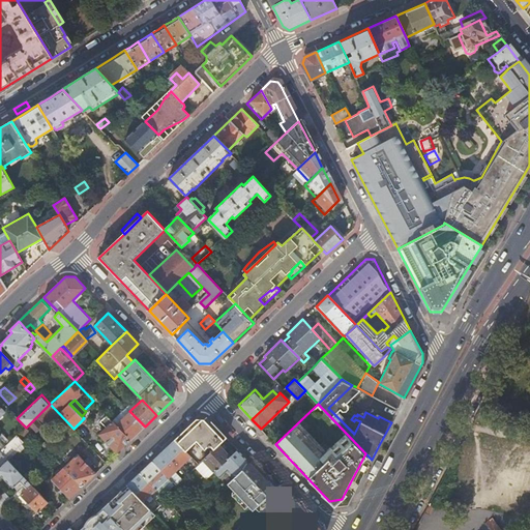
[(116,424),(130,440),(145,427),(129,411),(116,424)]
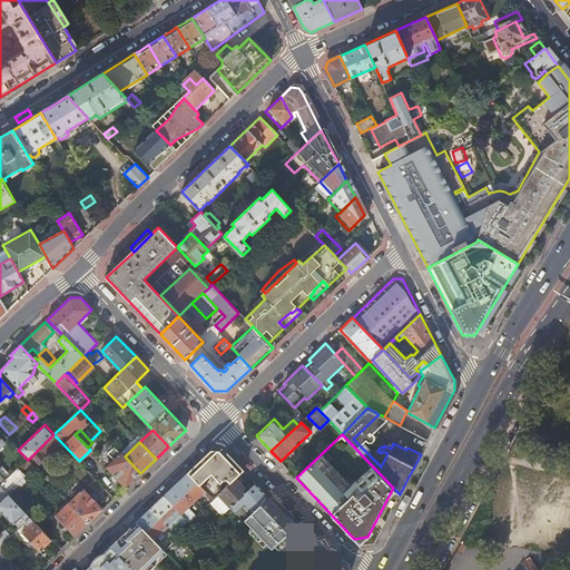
[(107,467),(126,488),(140,473),(125,457),(115,446),(112,444),(109,448),(111,450),(108,452),(115,459),(107,467)]
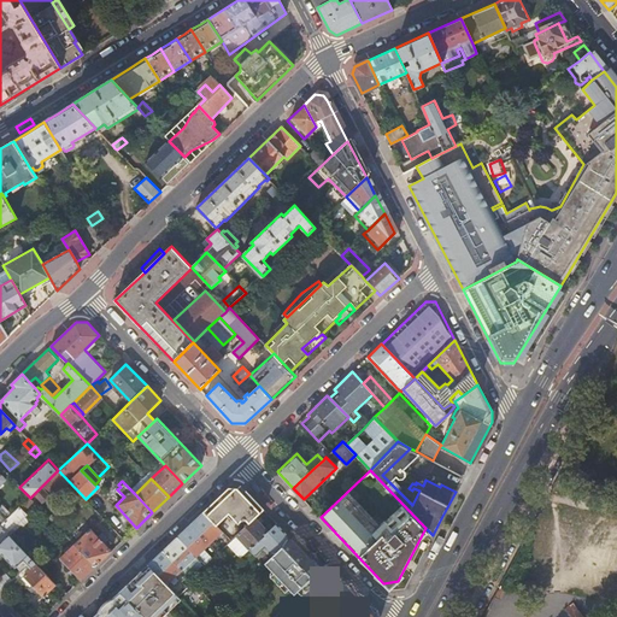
[(256,518),(264,509),(246,491),(245,493),(240,488),(235,488),(229,488),(204,512),(222,530),(231,541),(236,536),(256,518)]
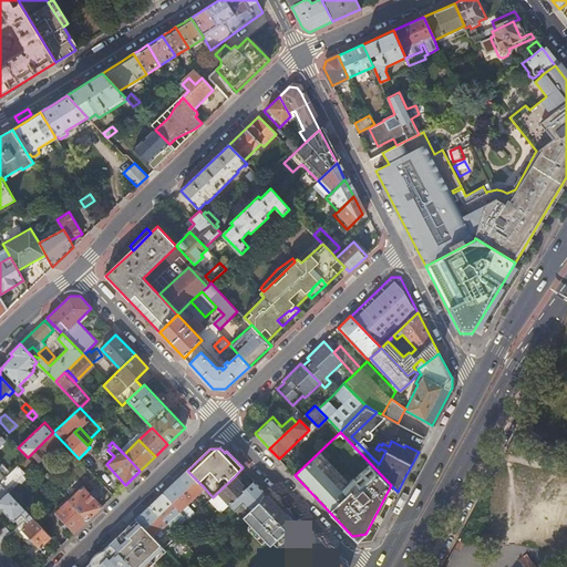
[(28,457),(21,463),(35,476),(38,474),(41,471),(28,457)]
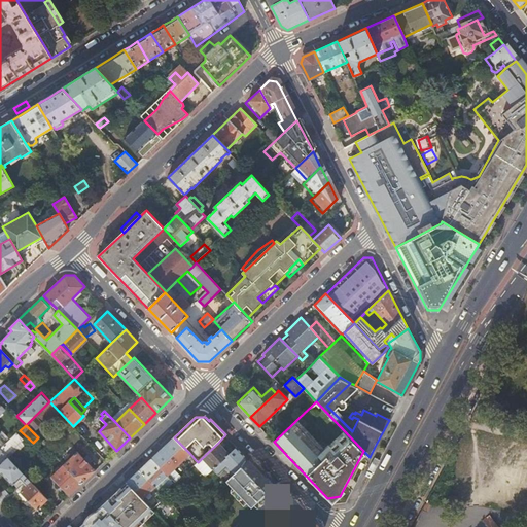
[(0,437),(5,444),(10,440),(1,431),(0,431),(0,437)]
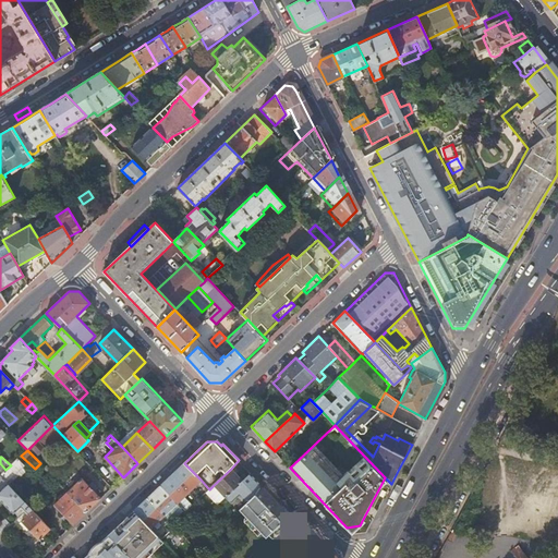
[(0,475),(0,476),(9,485),(19,474),(21,476),(28,469),(17,459),(11,465),(5,470),(0,475)]
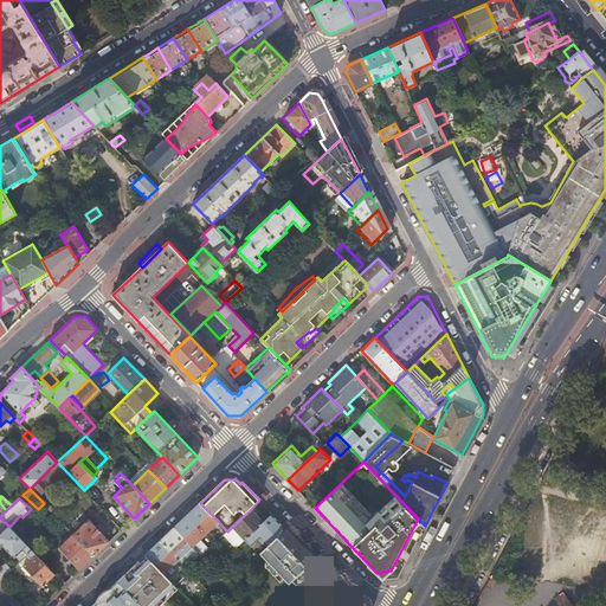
[(53,521),(57,517),(44,503),(40,507),(53,521)]
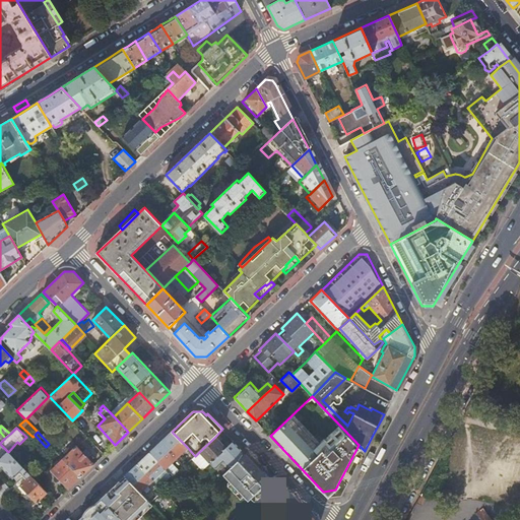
[(172,432),(149,452),(165,469),(169,473),(173,476),(178,471),(170,463),(187,447),(172,432)]
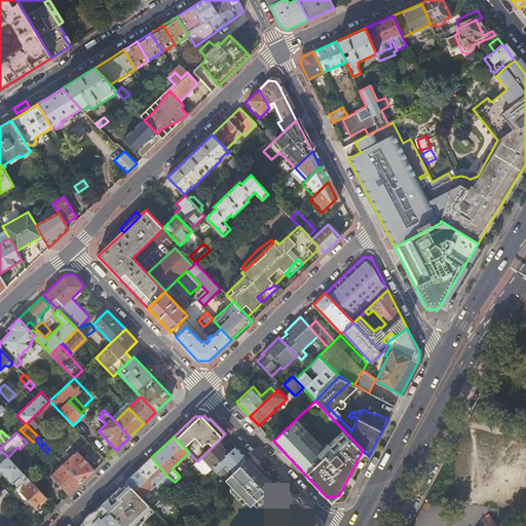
[(213,468),(221,460),(229,453),(218,442),(201,457),(213,468)]
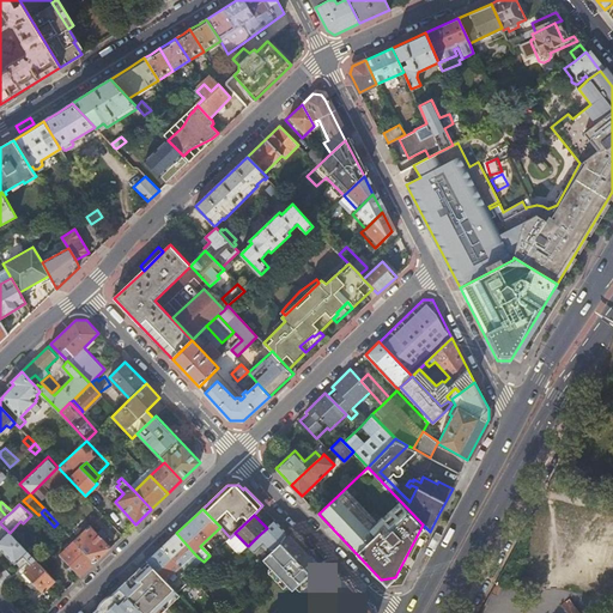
[(258,536),(271,551),(289,534),(275,520),(267,528),(258,536)]
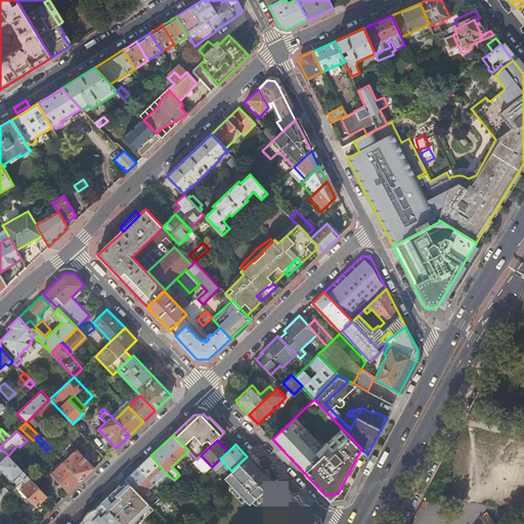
[(23,480),(28,476),(8,455),(0,447),(0,469),(12,482),(19,476),(23,480)]
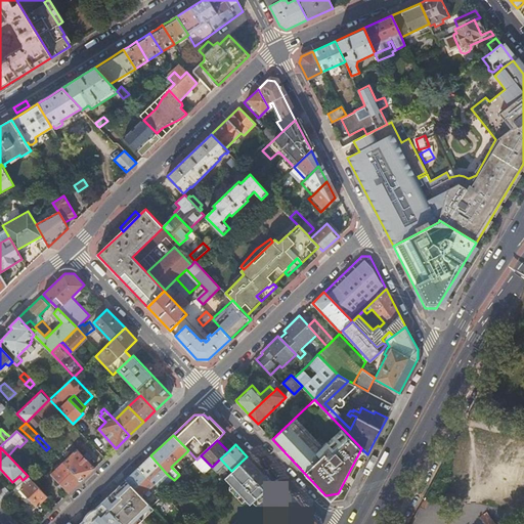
[(63,462),(81,480),(95,468),(88,460),(90,457),(87,454),(84,456),(78,449),(63,462)]
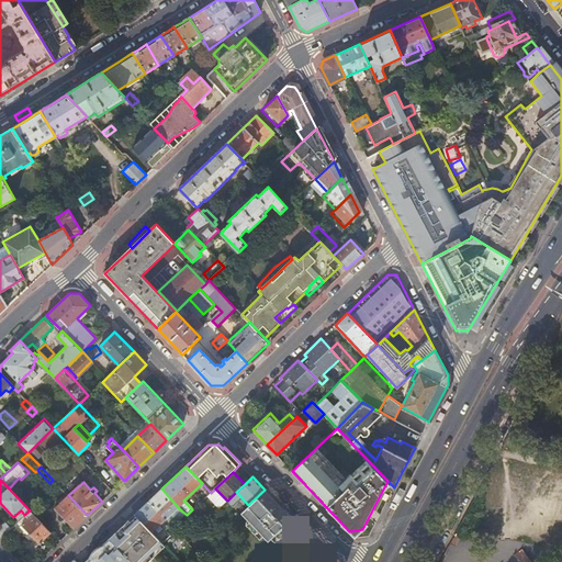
[(148,502),(165,519),(178,507),(161,489),(148,502)]
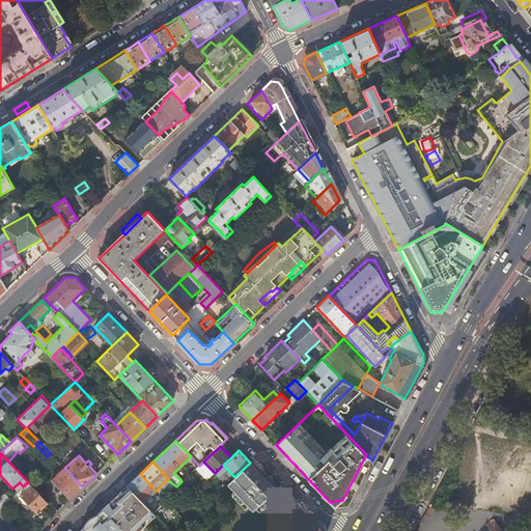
[(195,469),(206,481),(215,473),(203,462),(199,466),(195,469)]
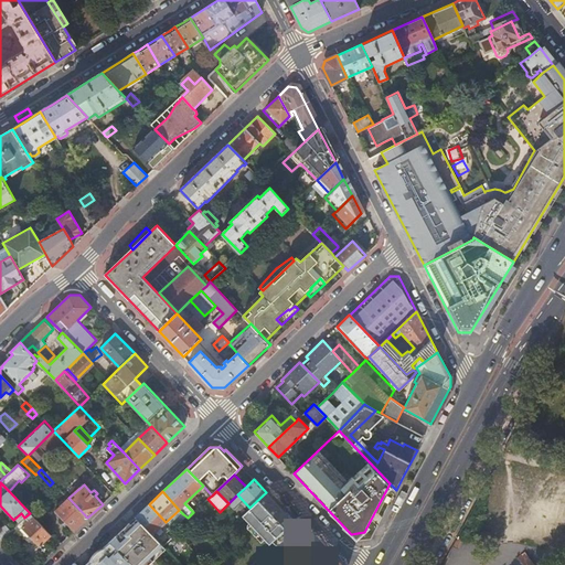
[(336,564),(266,492),(249,508),(243,514),(272,545),(275,542),(283,551),(266,564),(336,564)]
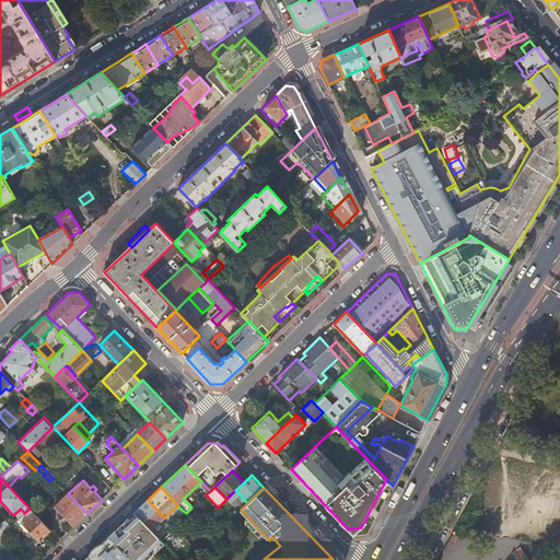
[(55,506),(73,526),(86,513),(68,493),(55,506)]
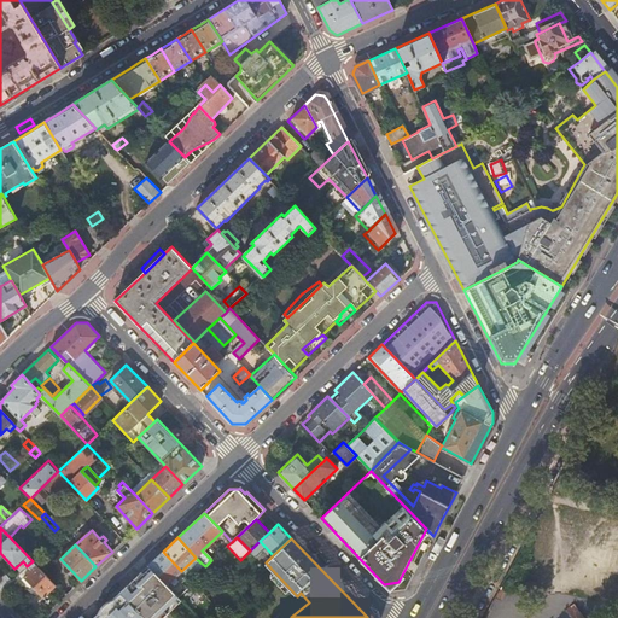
[(149,565),(152,569),(168,584),(181,571),(163,552),(149,565)]
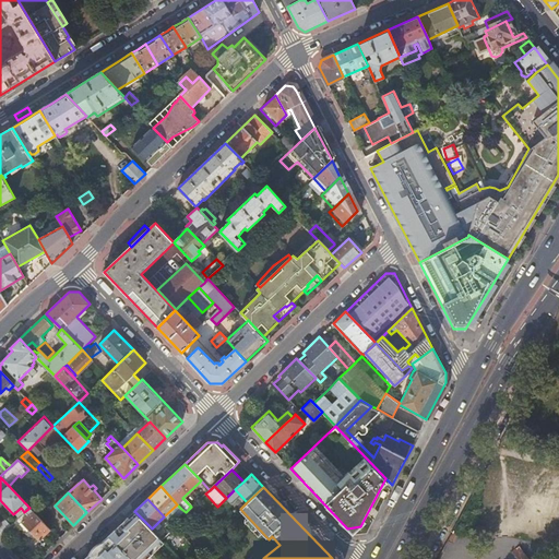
[(164,516),(168,521),(181,509),(177,504),(164,516)]
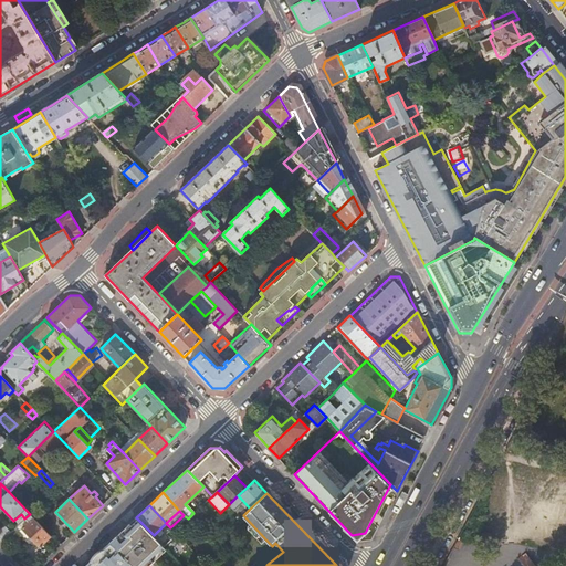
[(40,547),(52,536),(30,514),(24,519),(18,525),(17,527),(19,530),(22,530),(40,547)]
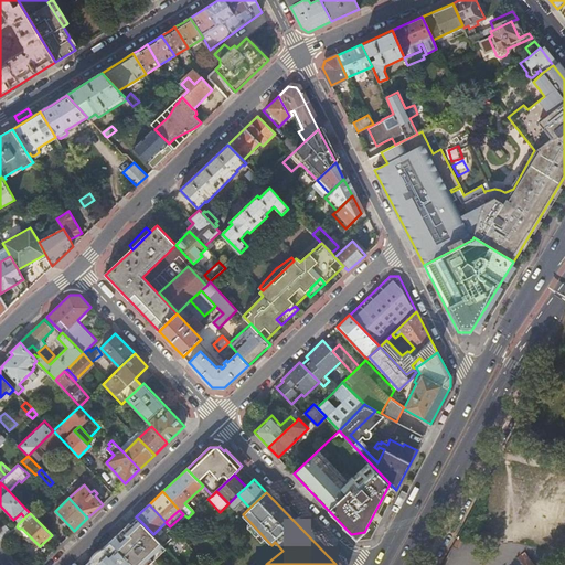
[(131,564),(161,564),(172,555),(158,540),(153,534),(139,520),(136,522),(132,520),(115,536),(118,540),(113,545),(131,564)]
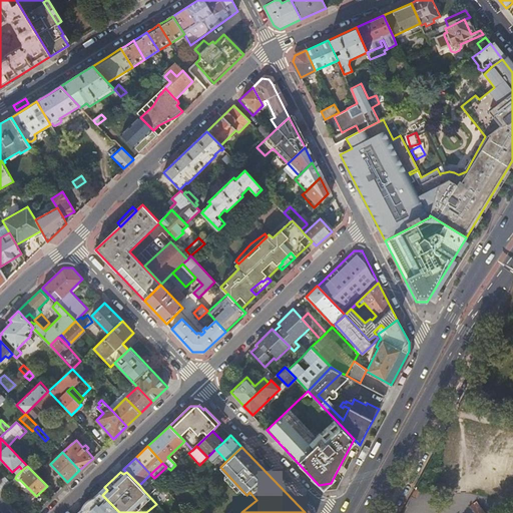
[(143,490),(154,478),(150,474),(139,485),(143,490)]
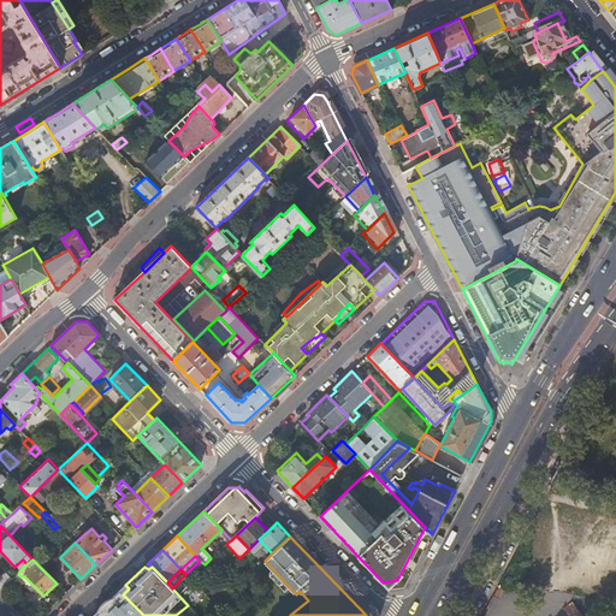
[(0,586),(1,588),(12,579),(5,572),(0,575),(0,586)]
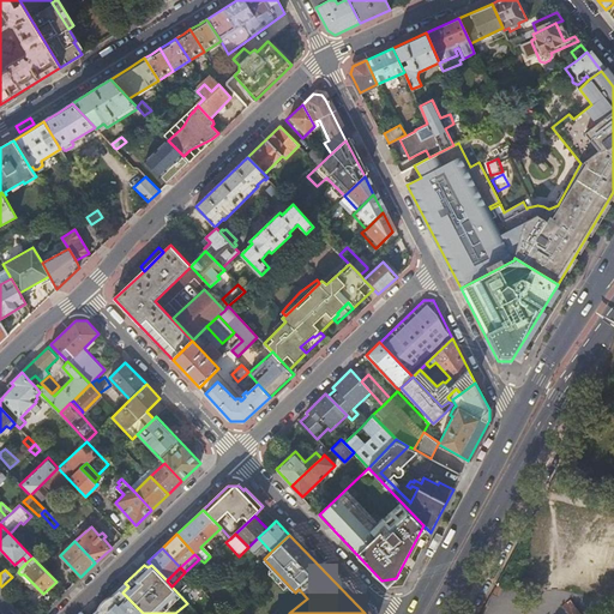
[(19,581),(13,575),(12,577),(1,587),(7,591),(19,581)]
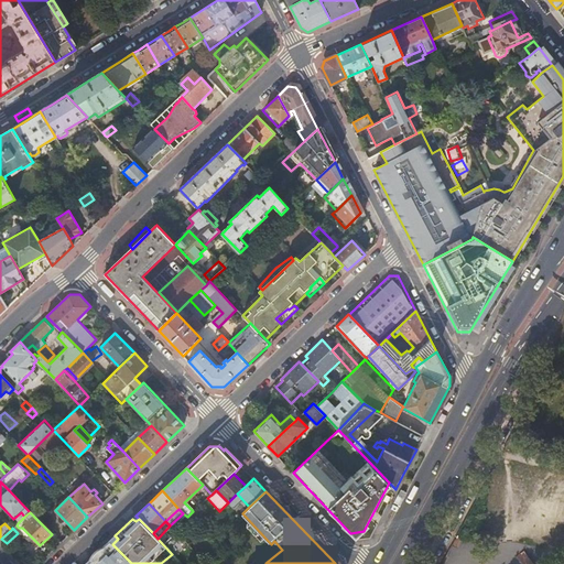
[(131,563),(112,544),(111,543),(88,563),(131,563)]
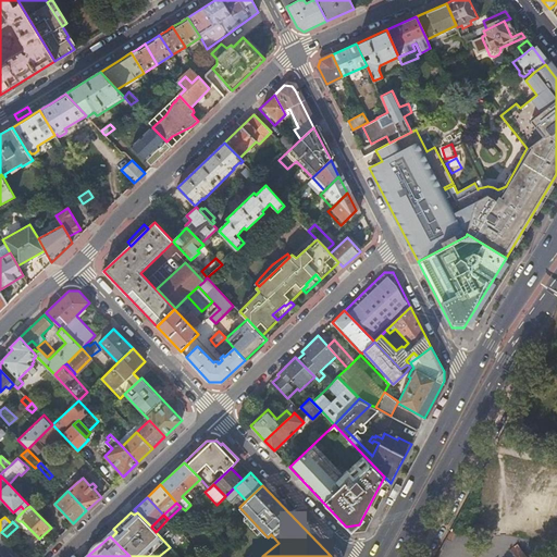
[(159,556),(168,556),(174,552),(170,547),(159,556)]
